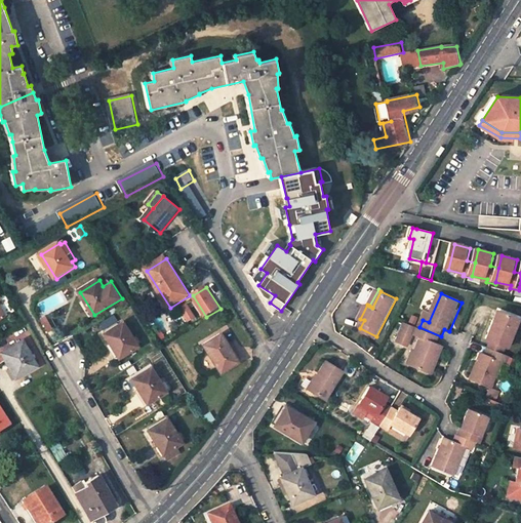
[(183,308),(192,323),(199,318),(191,304),(183,308)]
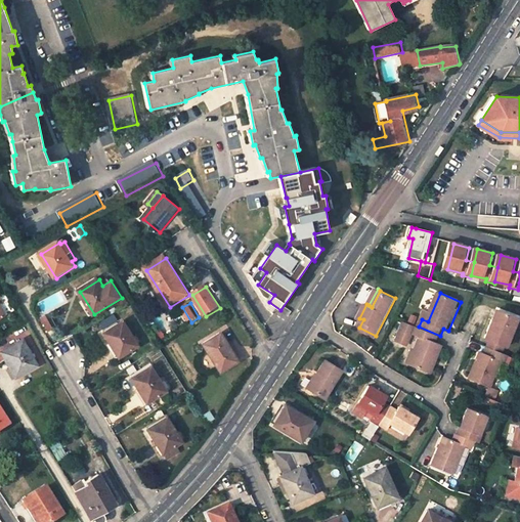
[(495,320),(488,339),(493,341),(508,347),(510,348),(519,327),(519,318),(503,311),(499,321),(495,320)]
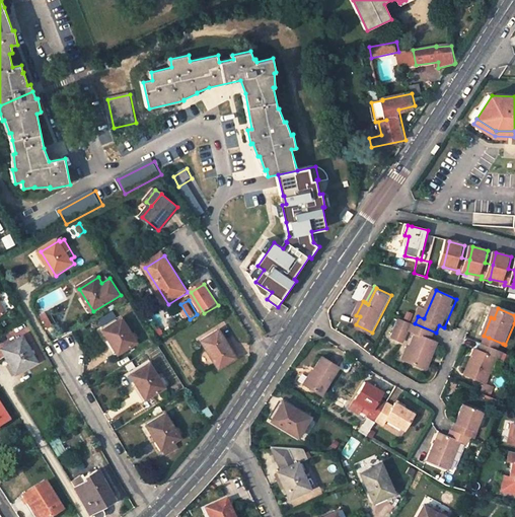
[(111,317),(103,321),(107,326),(114,322),(111,317)]
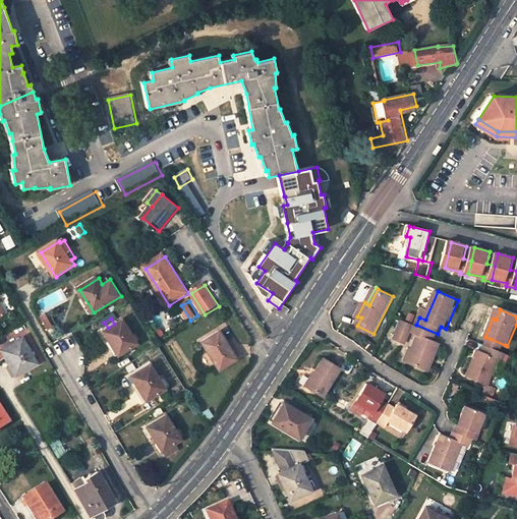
[(408,344),(412,333),(420,336),(415,349),(410,362),(431,370),(443,344),(436,341),(438,334),(416,325),(404,320),(397,339),(408,344)]
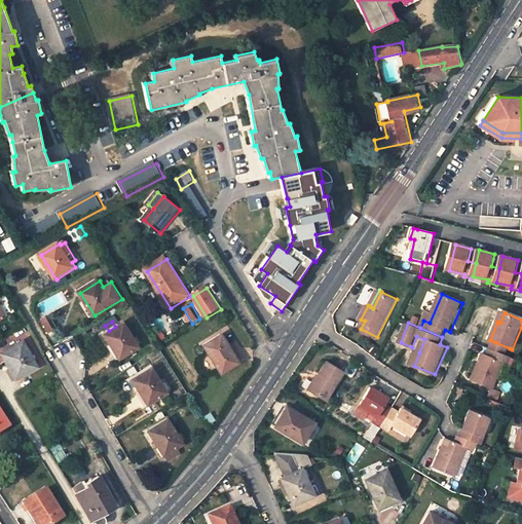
[(141,347),(125,324),(107,335),(122,360),(141,347)]
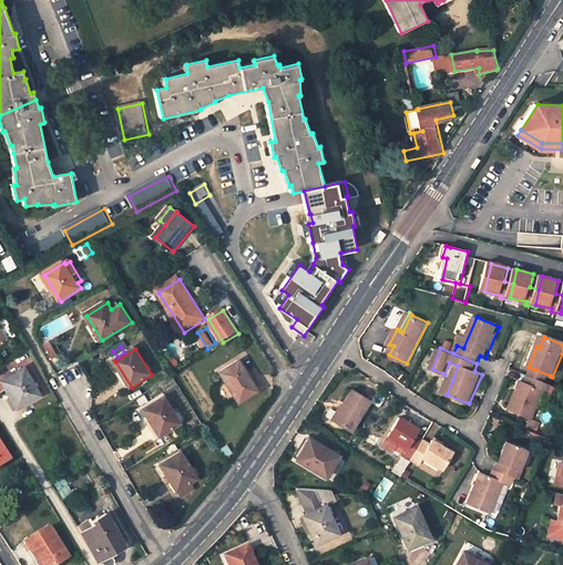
[(243,362),(224,375),(243,403),(260,391),(243,362)]
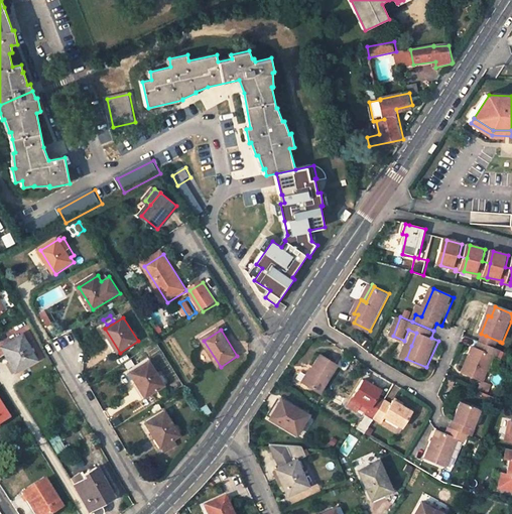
[(26,336),(5,348),(19,373),(39,361),(26,336)]
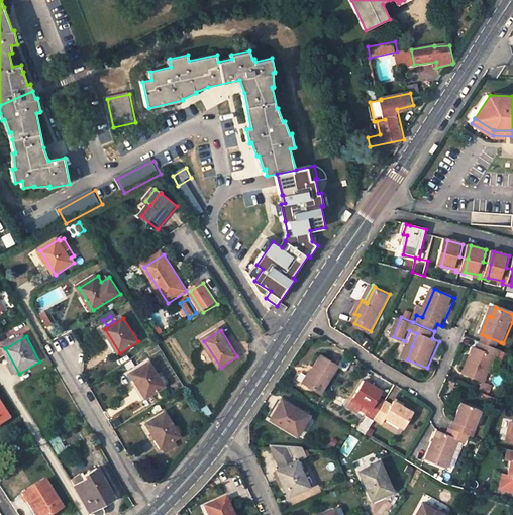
[(498,348),(501,342),(487,336),(484,343),(498,348)]
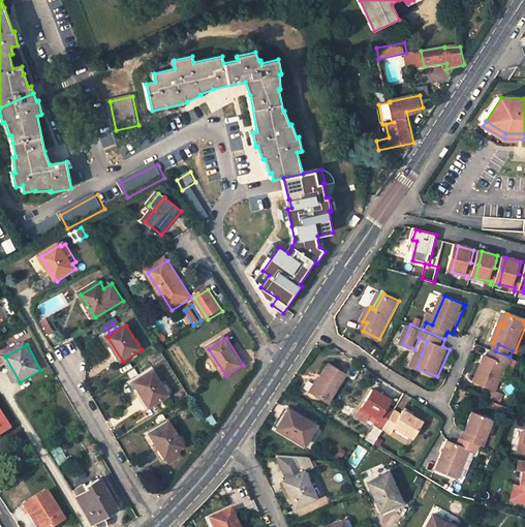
[(488,355),(477,382),(498,391),(510,364),(488,355)]
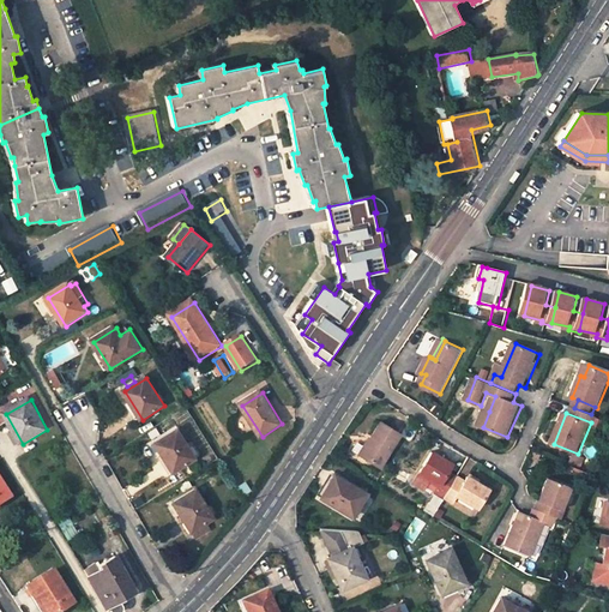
[(384,468),(405,433),(386,421),(365,456),(384,468)]
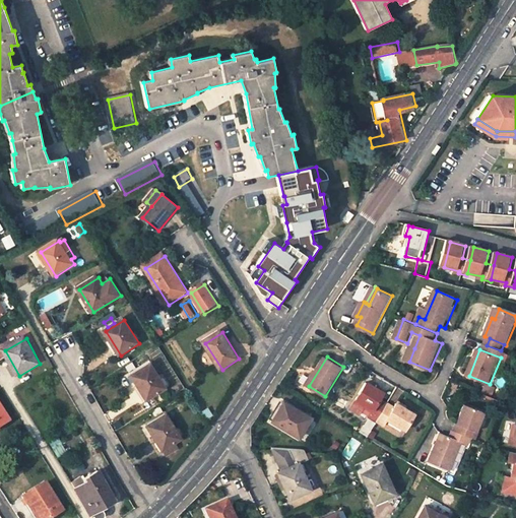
[(152,365),(134,377),(149,400),(168,389),(152,365)]
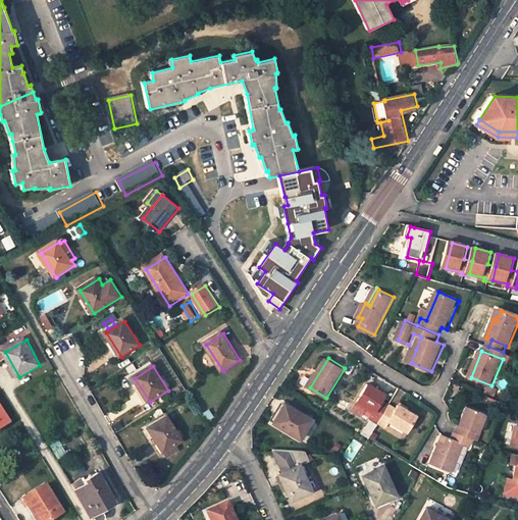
[(381,423),(392,406),(384,402),(387,396),(371,385),(355,411),(365,417),(370,408),(377,413),(374,419),(381,423)]
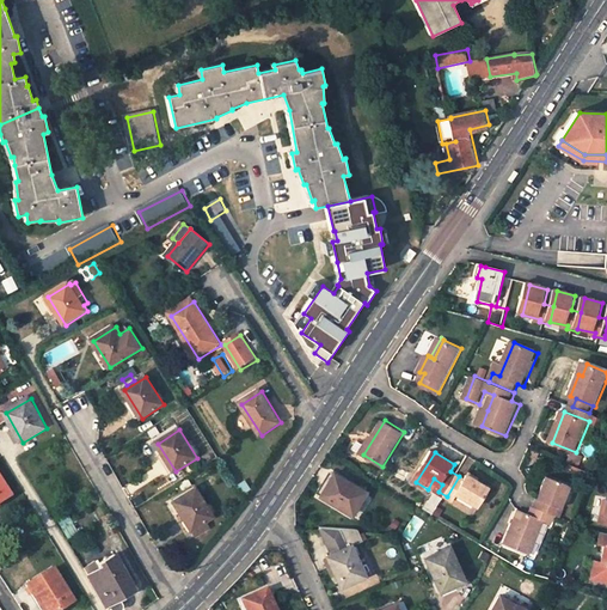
[(584,459),(576,456),(571,464),(581,468),(584,459)]
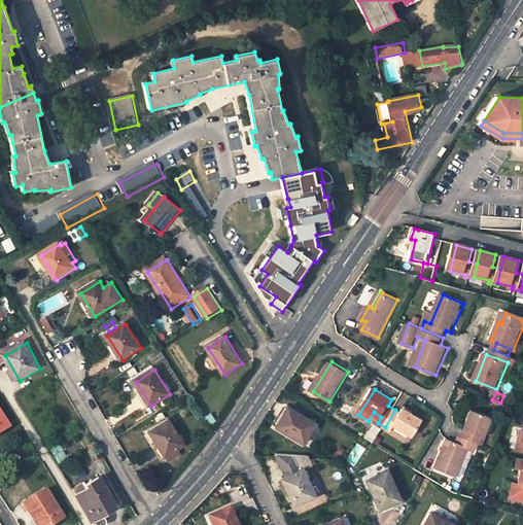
[(12,427),(0,408),(0,435),(2,434),(12,427)]
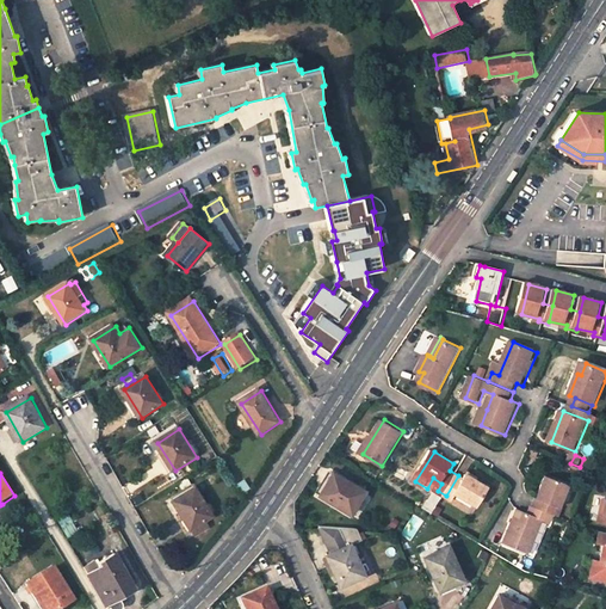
[(332,485),(325,497),(354,515),(368,494),(339,475),(333,485),(332,485)]
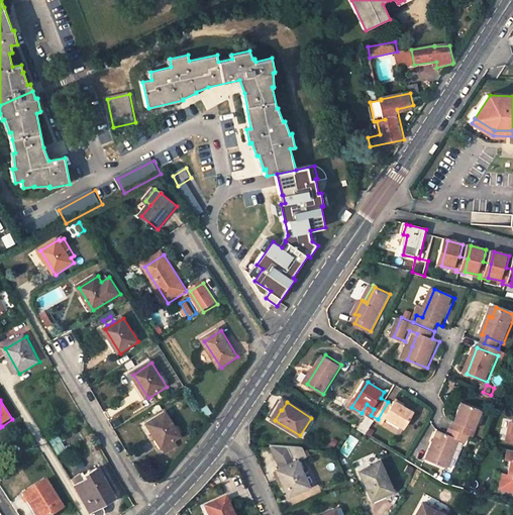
[(378,419),(385,423),(388,417),(406,428),(415,412),(406,407),(397,402),(395,406),(388,402),(378,419)]
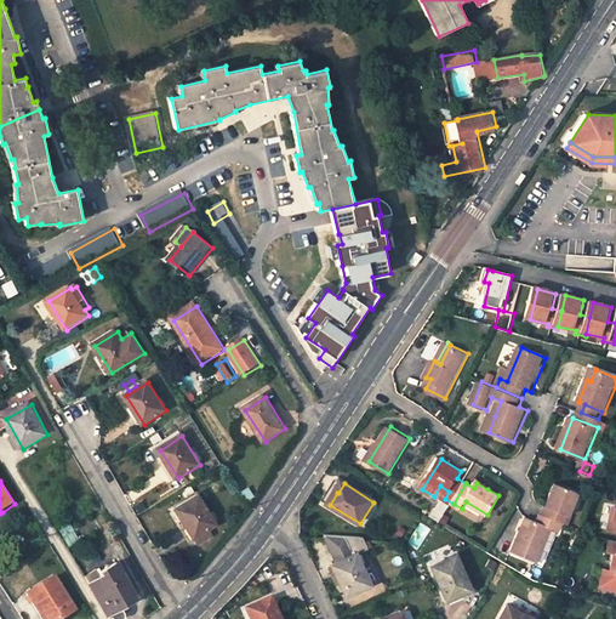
[(572,517),(582,494),(559,484),(546,517),(564,524),(571,527),(575,517),(572,517)]
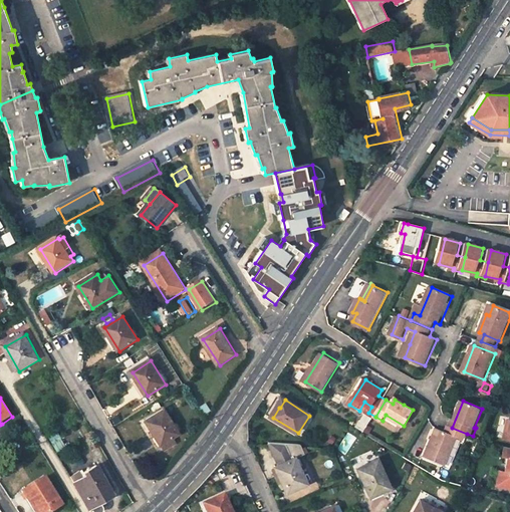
[(162,404),(154,408),(158,414),(165,409),(162,404)]
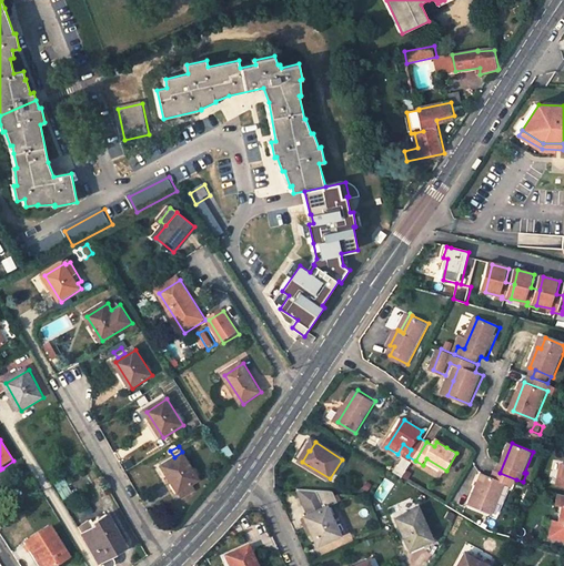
[(184,454),(163,466),(181,494),(190,487),(201,481),(184,454)]
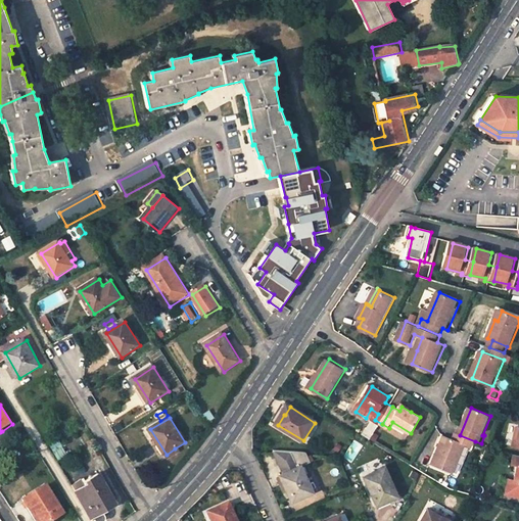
[(77,429),(68,436),(73,442),(82,435),(77,429)]
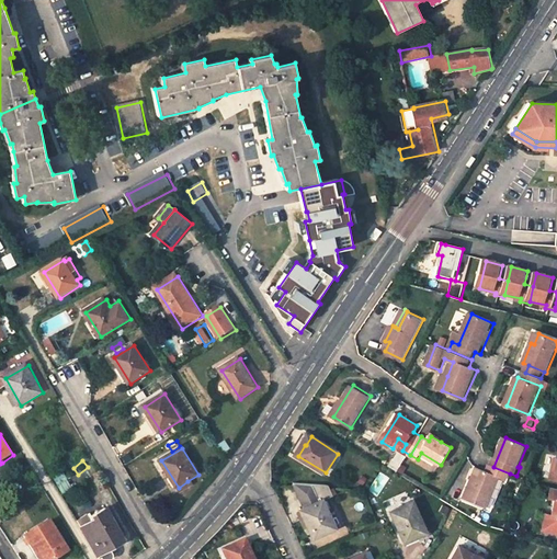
[(478,468),(466,500),(489,509),(501,478),(507,481),(510,474),(493,467),(491,466),(488,472),(478,468)]
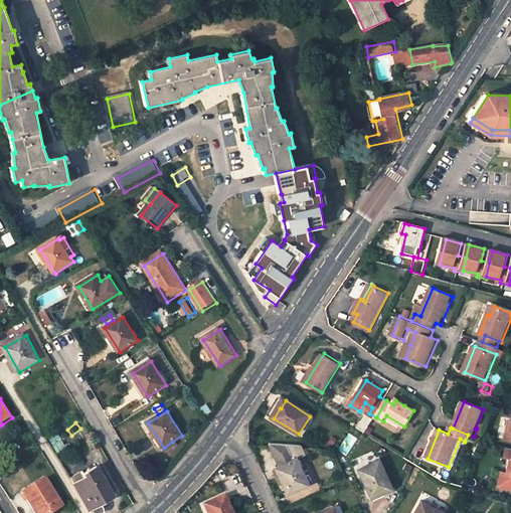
[(310,486),(302,469),(299,462),(299,461),(309,456),(304,447),(273,445),(283,468),(279,470),(290,495),(310,486)]
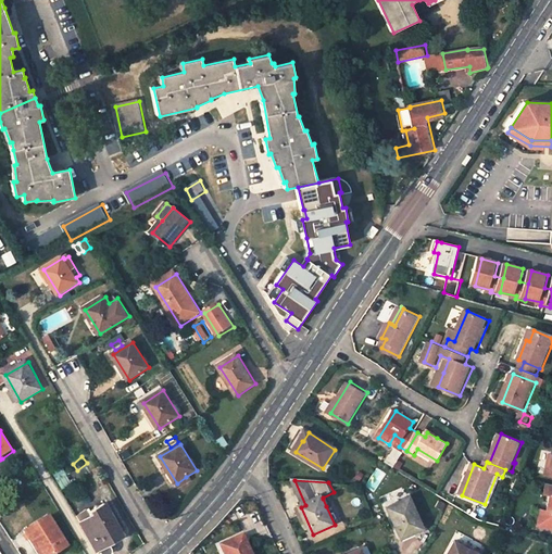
[(551,483),(550,483),(548,495),(551,495),(551,508),(550,513),(543,512),(541,524),(543,528),(551,529),(551,483)]
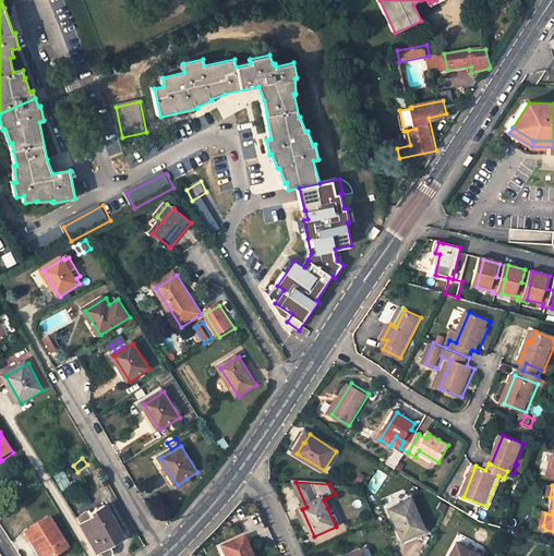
[(413,500),(393,510),(407,540),(418,534),(418,532),(425,529),(413,500)]
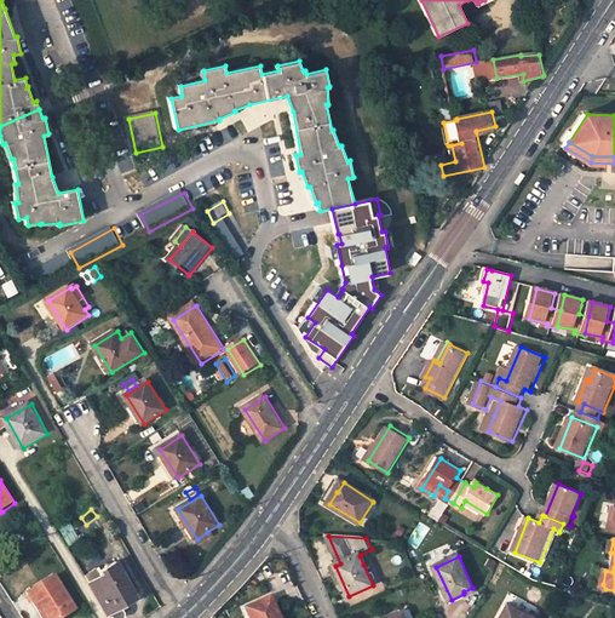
[(125,607),(141,598),(121,562),(105,572),(108,574),(104,577),(101,570),(88,577),(110,614),(113,613),(115,617),(128,617),(128,616),(128,613),(128,612),(125,607)]
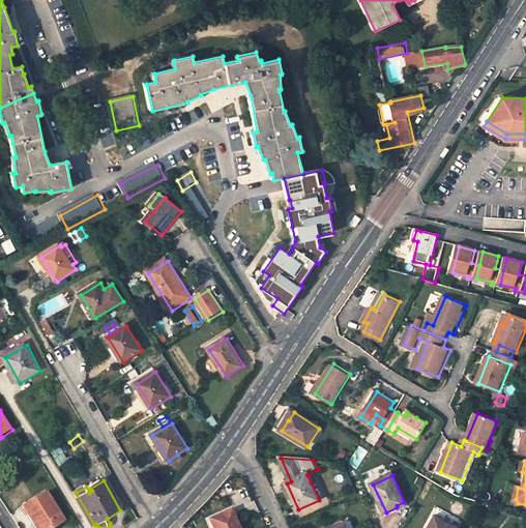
[(50,494),(27,508),(37,524),(40,523),(44,527),(60,527),(67,523),(50,494)]
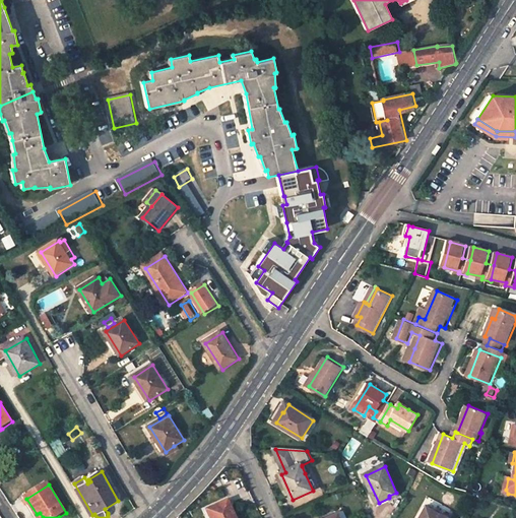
[(236,517),(230,502),(209,511),(212,517),(236,517)]
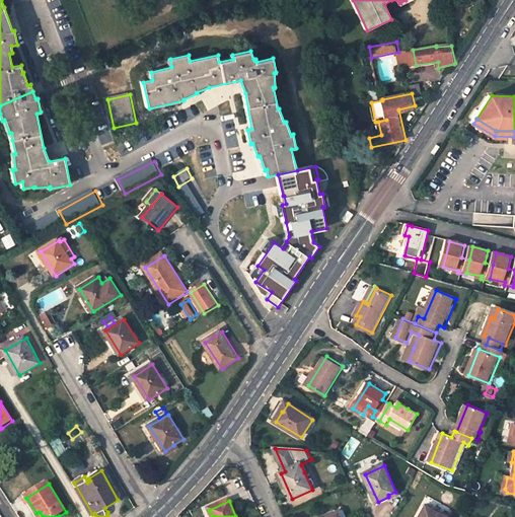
[(444,516),(428,507),(422,516),(444,516)]
